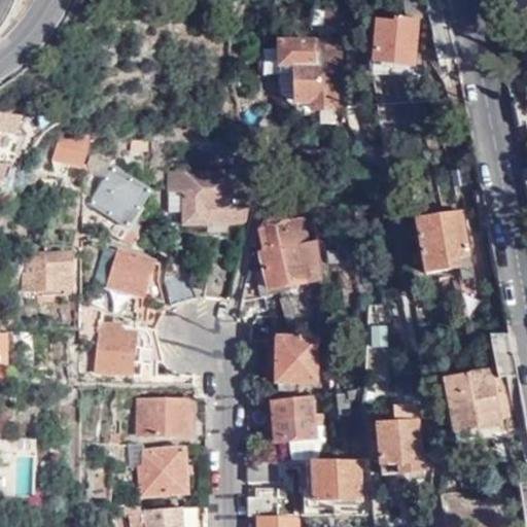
[(420,22),(397,22),(397,27),(380,27),(380,73),(419,68),(420,22)]
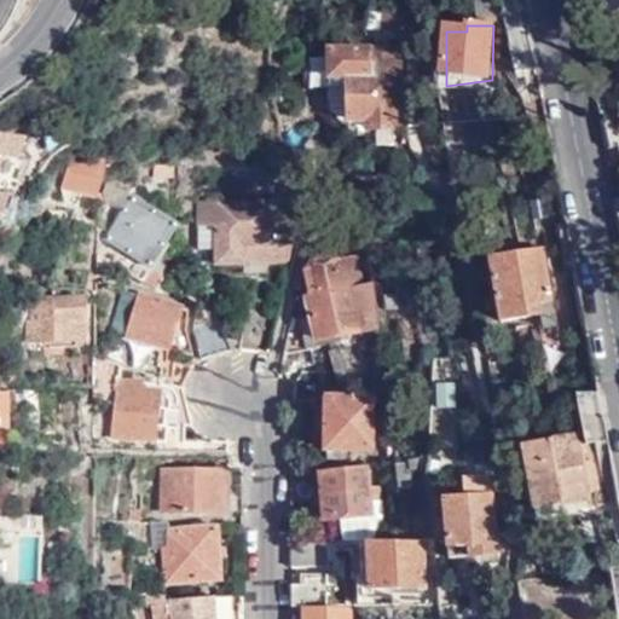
[(404,44),(331,46),(334,108),(351,125),(397,123),(395,71),(406,71),(404,44)]
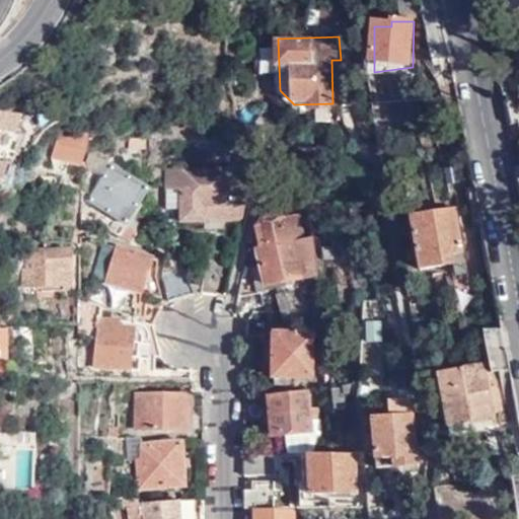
[(0,184),(7,165),(20,116),(0,110),(0,184)]
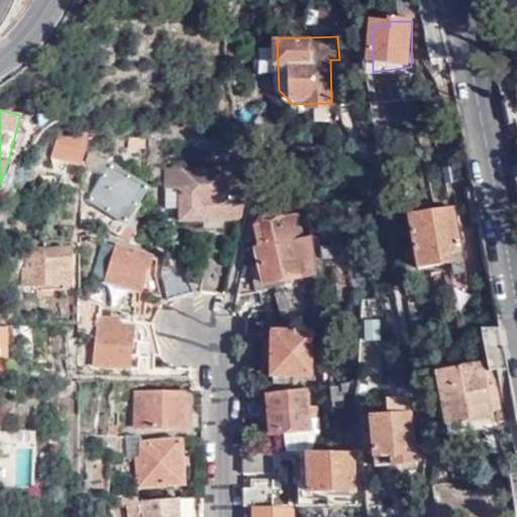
[(49,167),(65,172),(68,163),(80,167),(82,162),(86,137),(62,129),(49,167)]
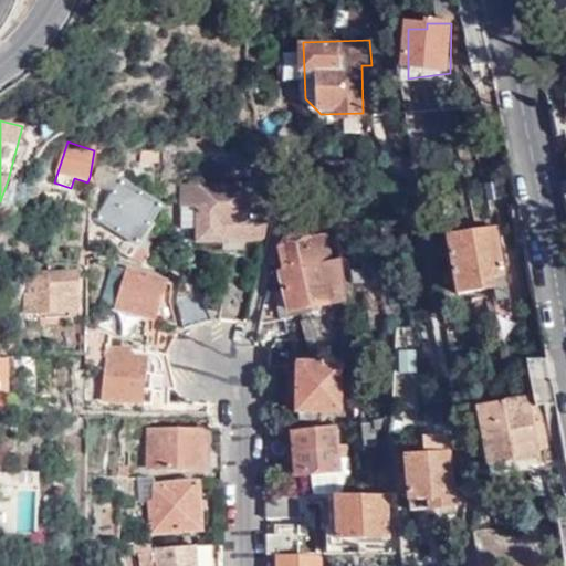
[(161,148),(144,147),(144,159),(160,160),(161,148)]
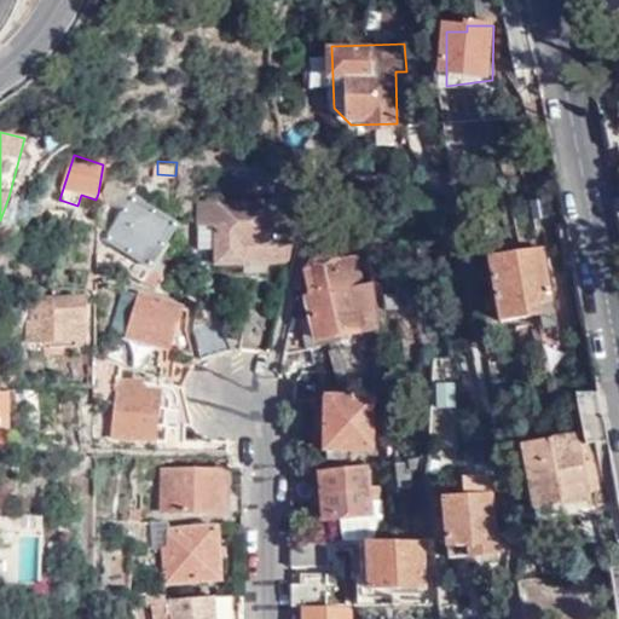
[(106,197),(104,202),(120,212),(132,189),(105,173),(102,195),(106,197)]
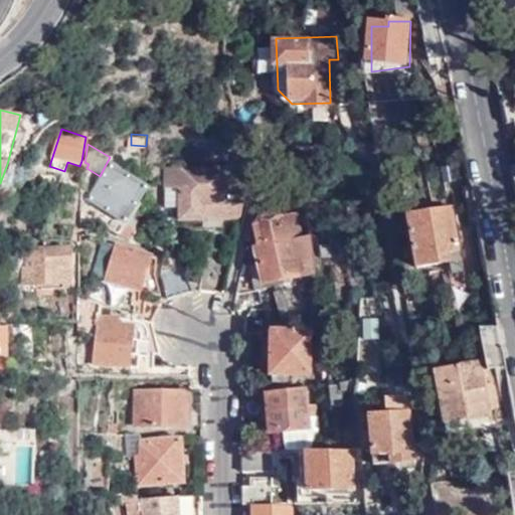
[(78,169),(84,171),(87,168),(89,164),(84,162),(81,161),(79,166),(78,169)]
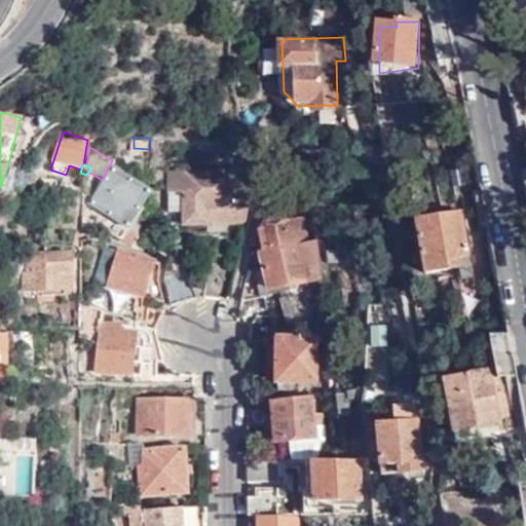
[(247,221),(249,204),(231,205),(231,197),(231,180),(231,168),(186,170),(187,166),(178,165),(178,168),(167,167),(166,187),(183,187),(183,210),(167,210),(167,220),(174,224),(183,221),(215,221),(232,221),(247,221)]
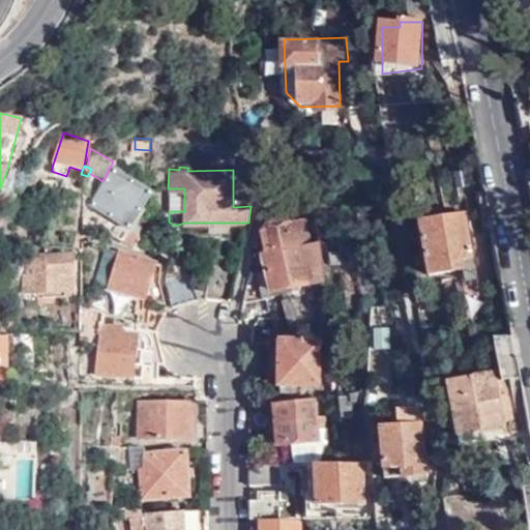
[(152,192),(113,169),(83,219),(112,236),(120,241),(134,245),(139,234),(131,230),(152,192)]
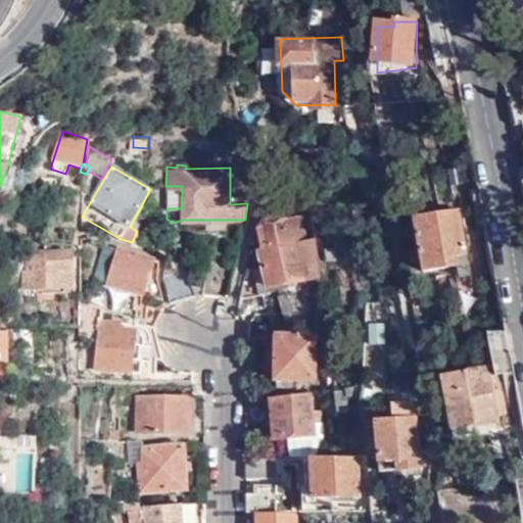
[(230,179),(230,196),(245,197),(245,179),(230,179)]
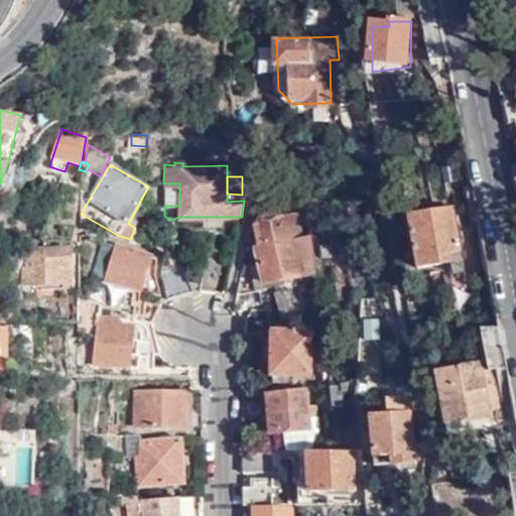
[(302,178),(291,178),(290,195),(301,195),(302,178)]
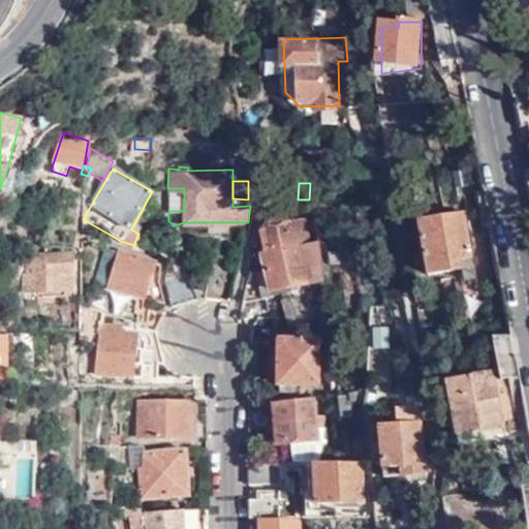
[(461,257),(472,255),(465,210),(419,218),(430,273),(462,267),(461,257)]
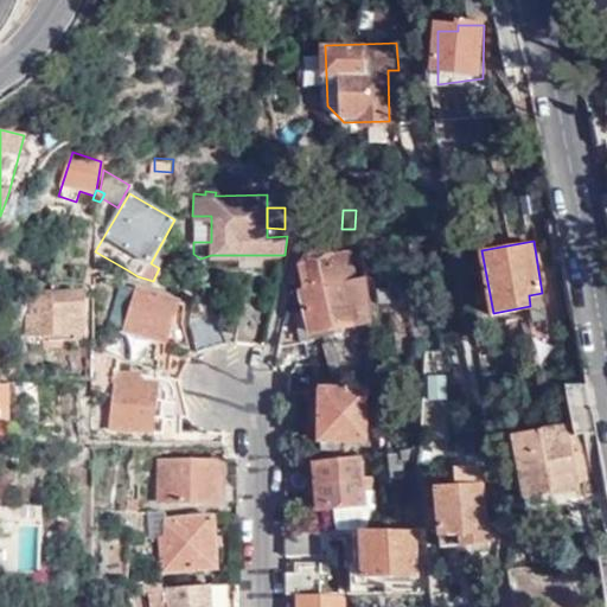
[(325,246),(301,250),(298,266),(304,287),(308,257),(328,255),(325,246)]
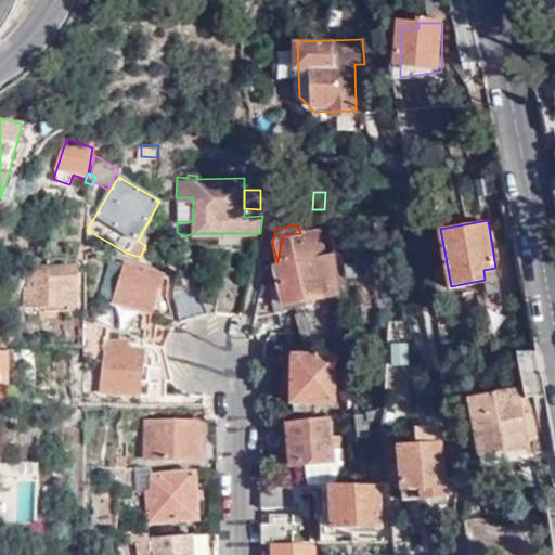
[(319,229),(300,233),(282,235),(278,262),(282,281),(286,301),(313,296),(340,291),(334,249),(325,252),(319,229)]
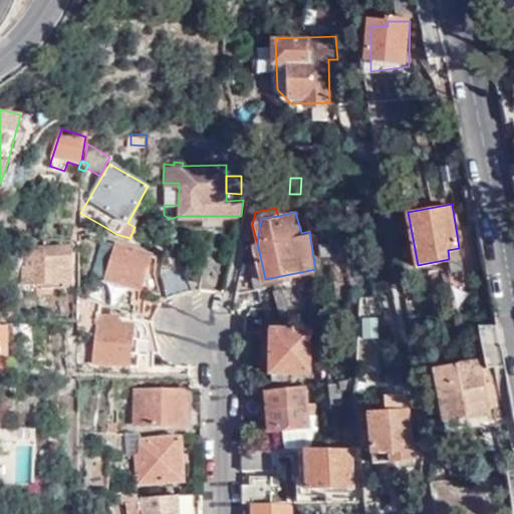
[(227,224),(227,216),(210,216),(210,224),(227,224)]
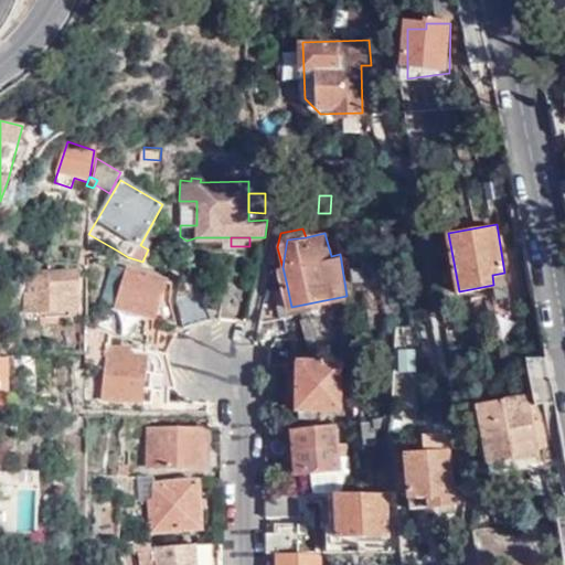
[(168,280),(113,262),(100,299),(157,317),(168,280)]
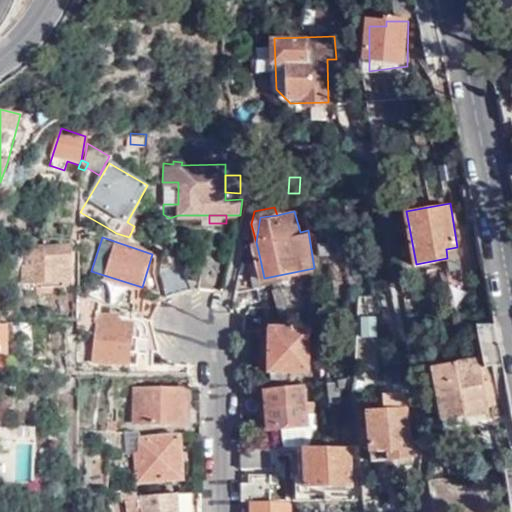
[(69,246),(36,246),(36,249),(29,250),(21,277),(32,280),(68,281),(69,246)]
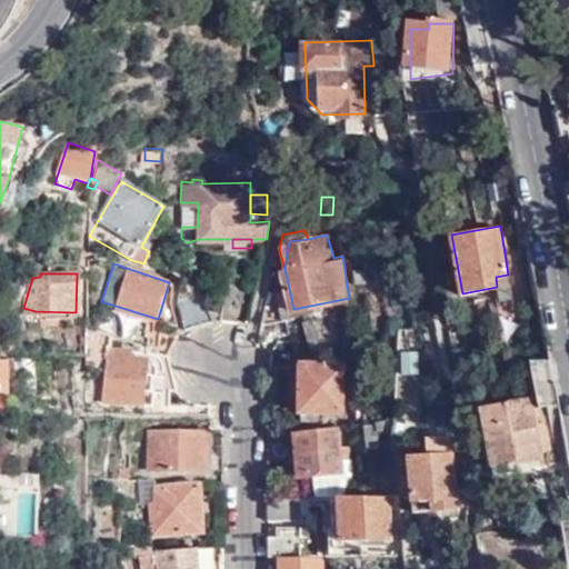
[(512,296),(508,275),(496,277),(497,287),(500,298),(512,296)]
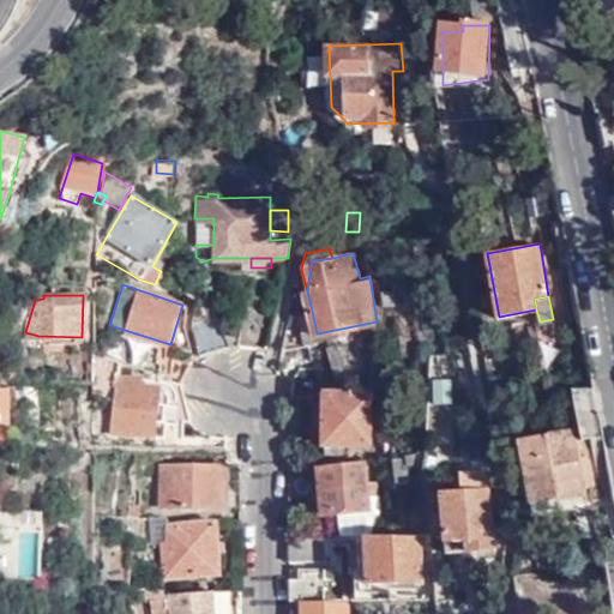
[(269,348),(276,309),(250,306),(244,344),(269,348)]
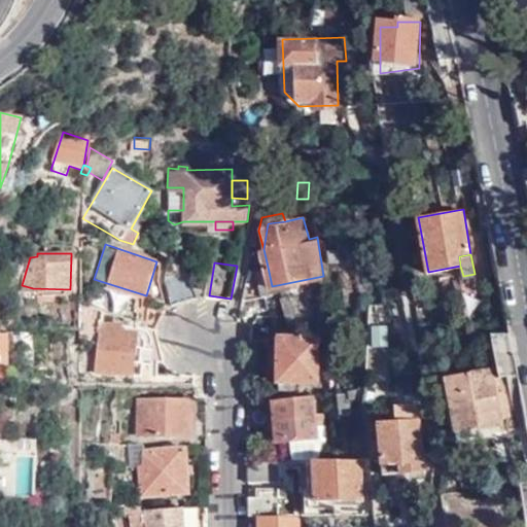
[(297,286),(297,281),(272,286),(268,267),(256,271),(264,294),(297,286)]
